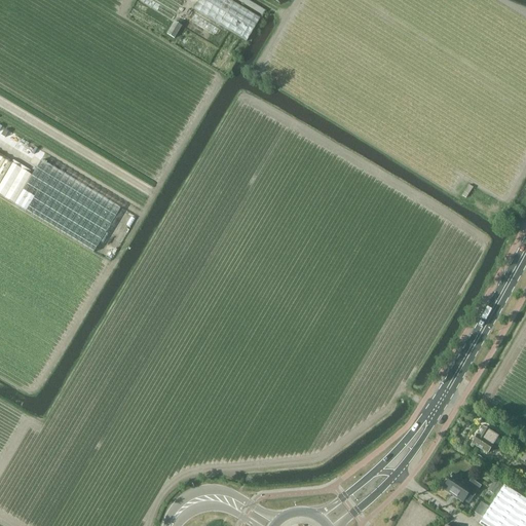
[(228,0),(199,0),(194,9),(247,42),(260,20),(228,0)]
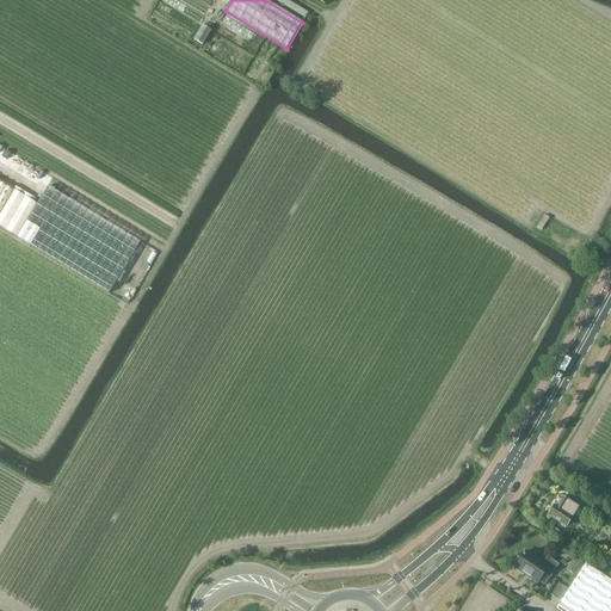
[(203,45),(213,31),(203,25),(193,39),(203,45)]
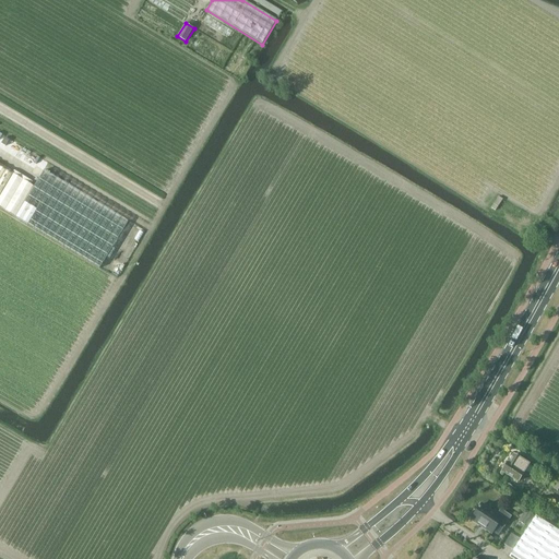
[(0,166),(0,206),(100,268),(128,222),(45,170),(34,187),(0,166)]
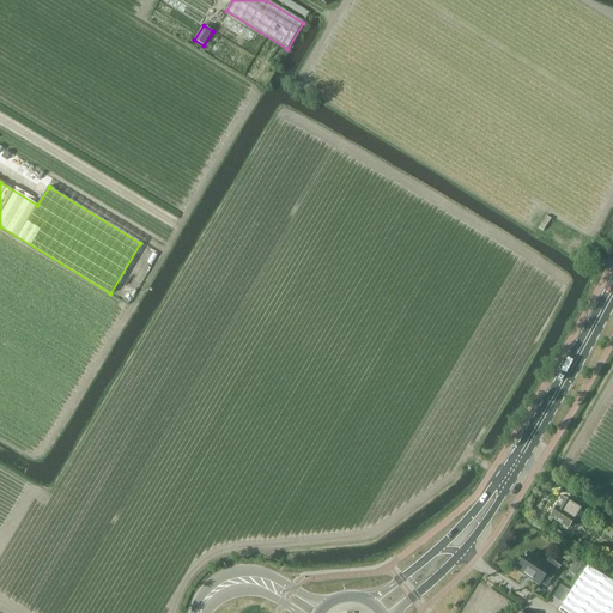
[(582,521),(586,514),(563,499),(557,509),(556,508),(551,517),(568,528),(576,517),(582,521)]
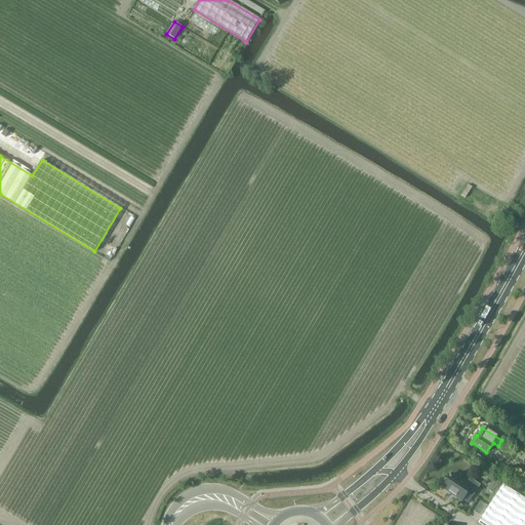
[(499,463),(490,457),(487,462),(496,469),(499,463)]
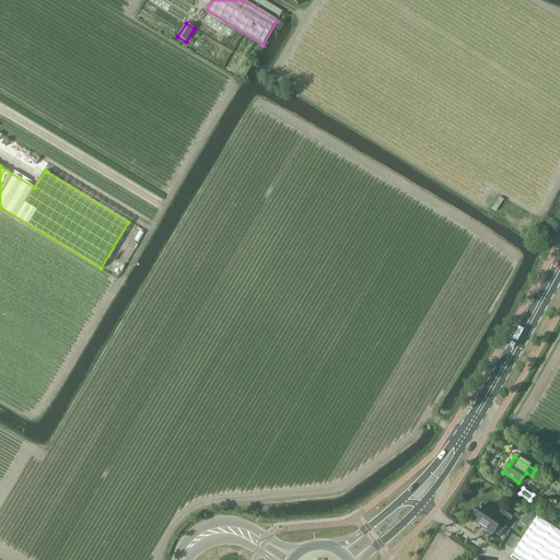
[(493,534),(500,524),(505,528),(512,516),(501,510),(498,516),(481,505),(478,511),(475,512),(473,515),(474,518),(473,520),(493,534)]
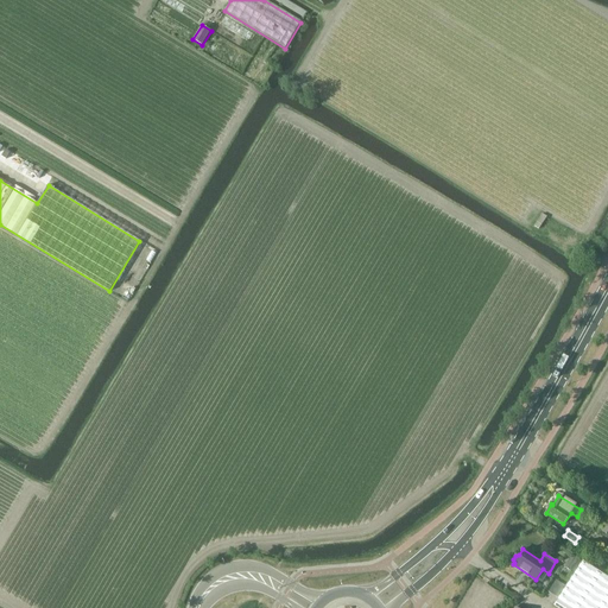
[(580,561),(572,556),(564,568),(571,572),(580,561)]
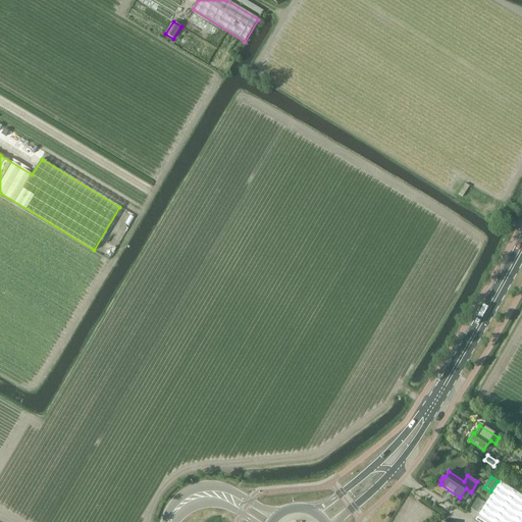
[(521,521),(521,496),(500,481),(474,521),(521,521)]
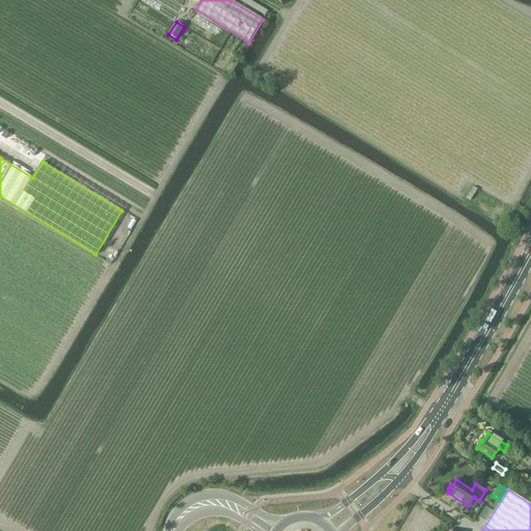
[(484,519),(491,508),(485,505),(479,515),(484,519)]
